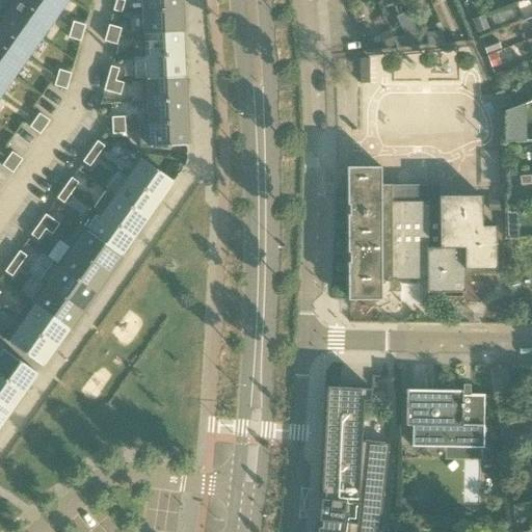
[(42,0),(18,0),(12,8),(46,32),(59,12),(42,0)]
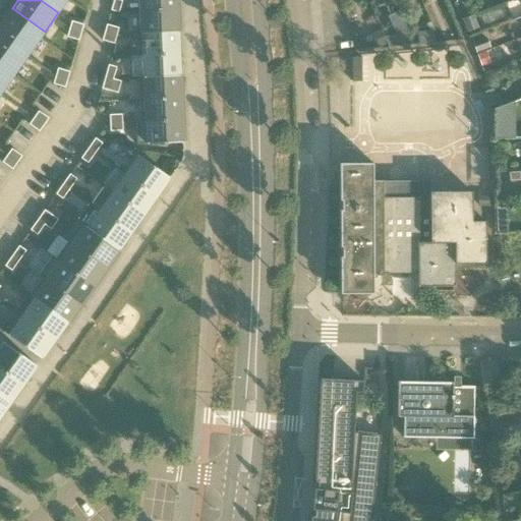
[(41,0),(58,12),(66,0),(41,0)]
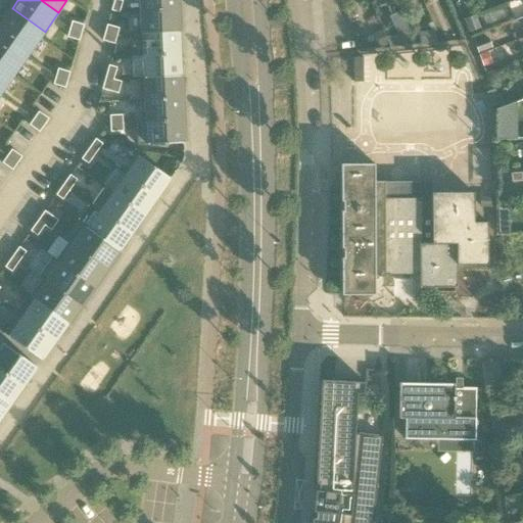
[(117,0),(114,0),(111,11),(120,13),(123,1),(117,0)]
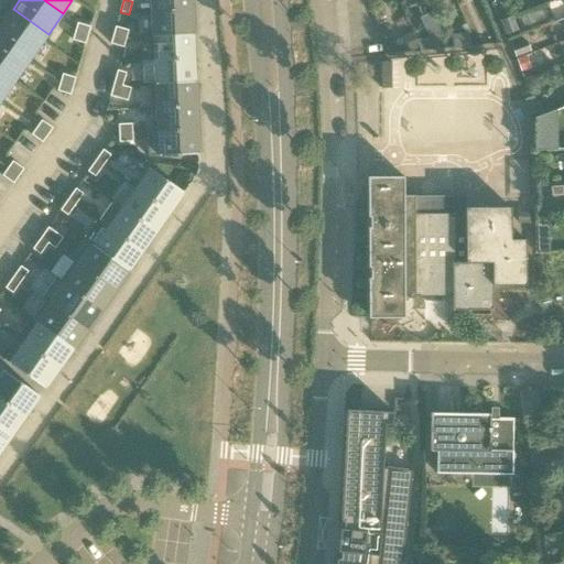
[(192,0),(152,0),(153,13),(193,11),(192,0)]
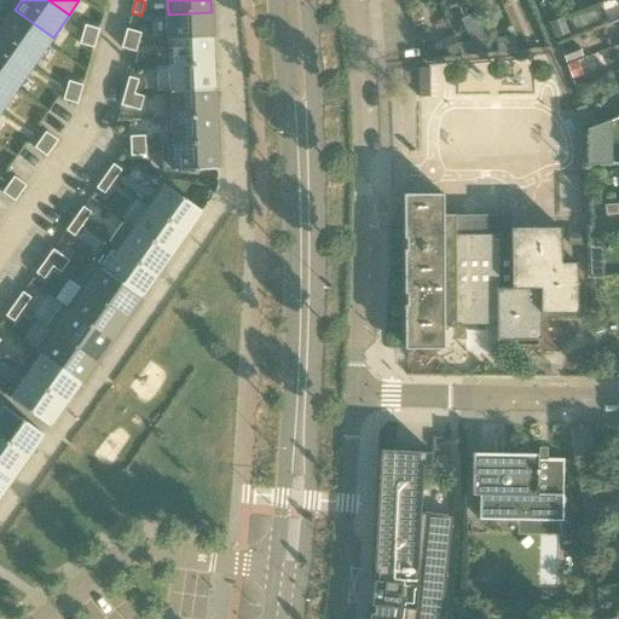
[(0,33),(36,59),(53,38),(15,10),(0,30),(0,33)]
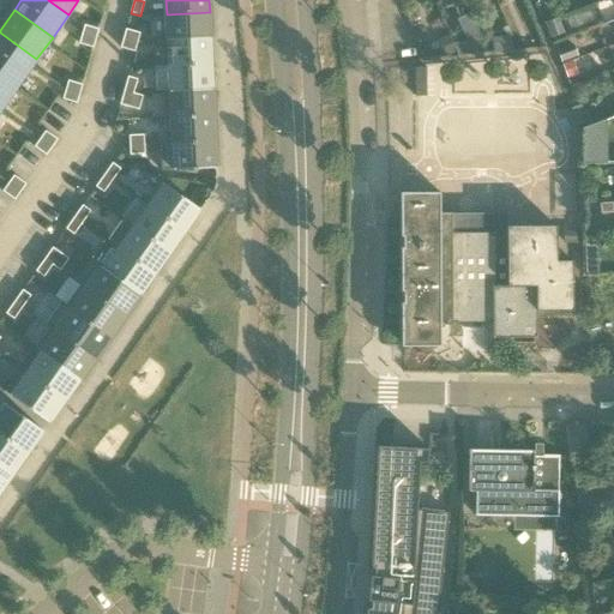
[(167,14),(168,40),(211,38),(210,12),(167,14)]
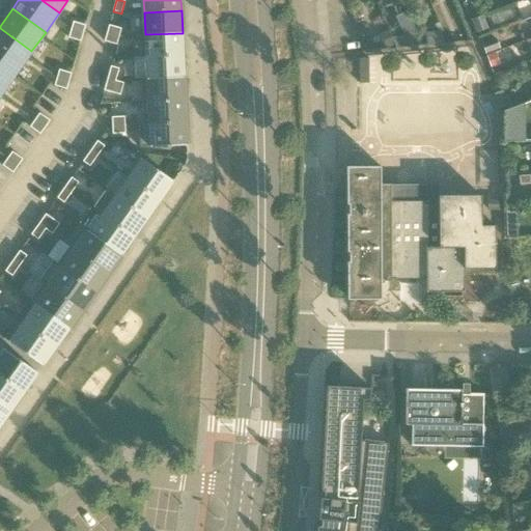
[(481,16),(471,20),(476,33),(487,29),(481,16)]
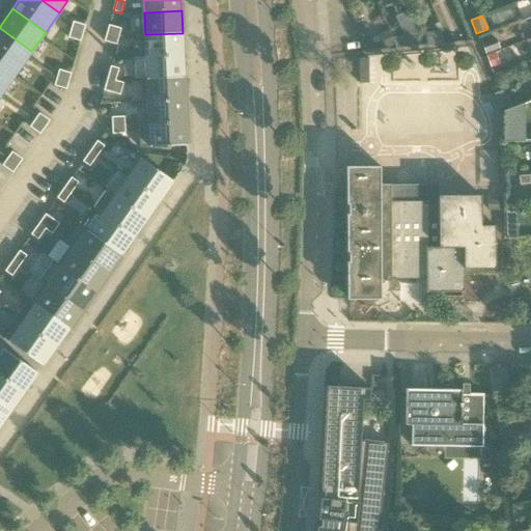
[(71,30),(83,33),(85,26),(74,22),(71,30)]
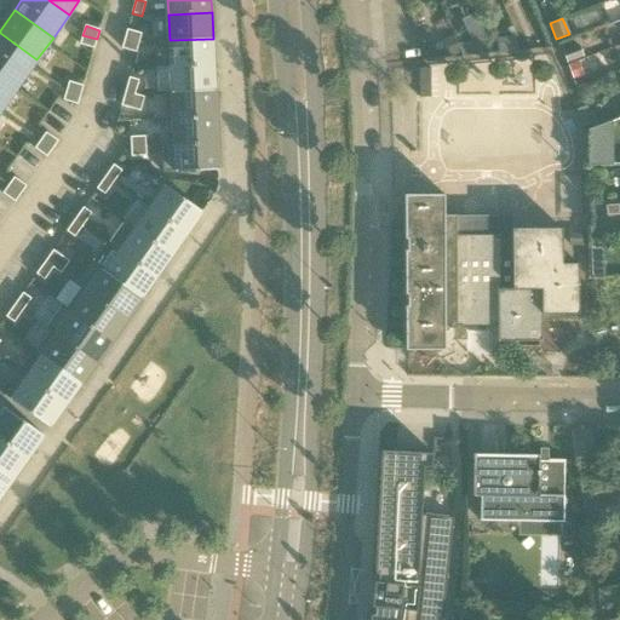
[(125,39),(139,44),(142,34),(127,30),(125,39)]
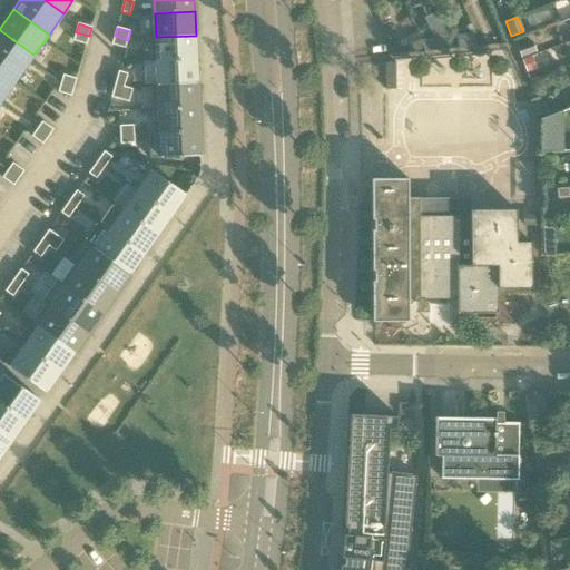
[(0,61),(19,76),(33,55),(0,30),(0,61)]
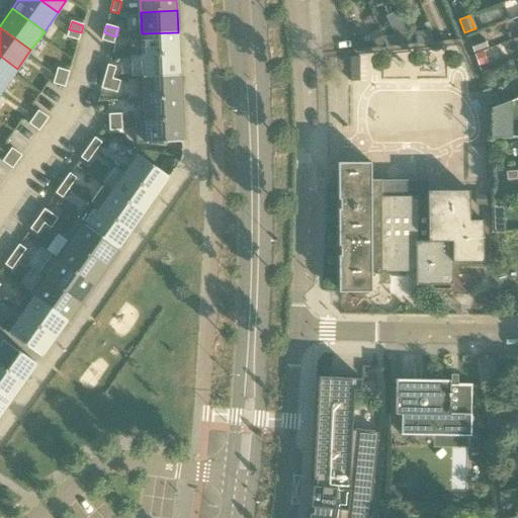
[(67,37),(78,40),(79,40),(81,32),(69,29),(67,37)]
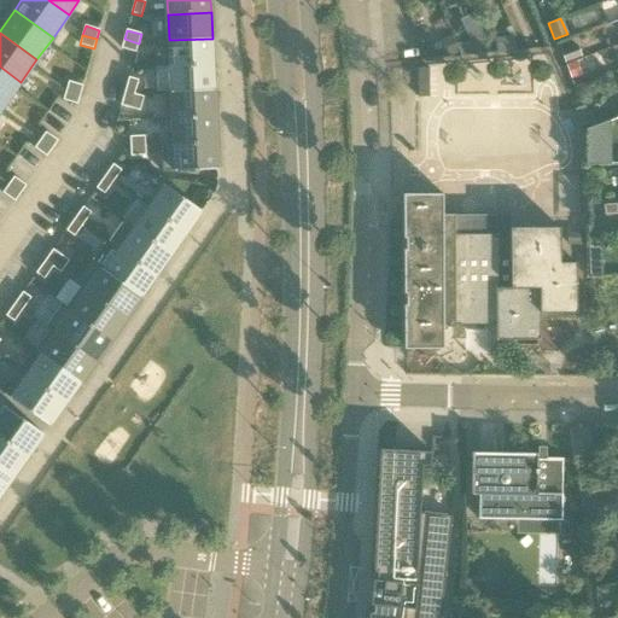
[(459,52),(452,36),(438,40),(445,57),(459,52)]
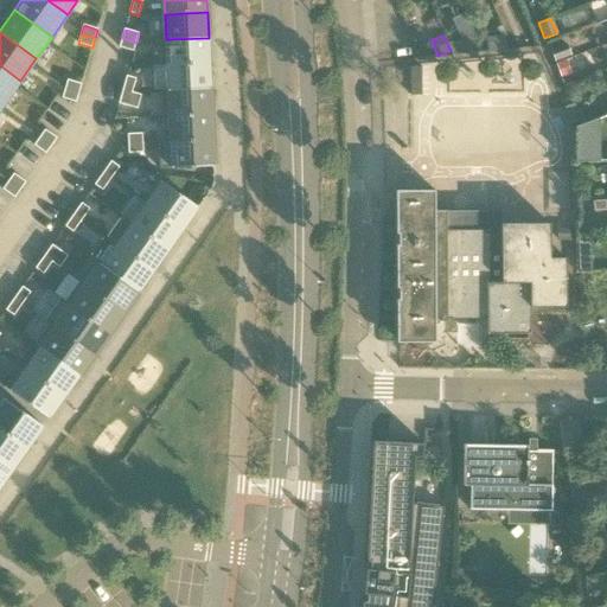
[(486,37),(487,52),(506,51),(506,36),(486,37)]
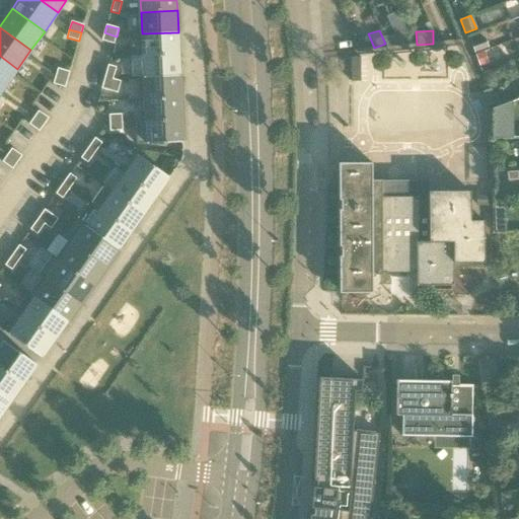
[(385,47),(409,45),(408,31),(395,32),(395,35),(384,36),(385,47)]
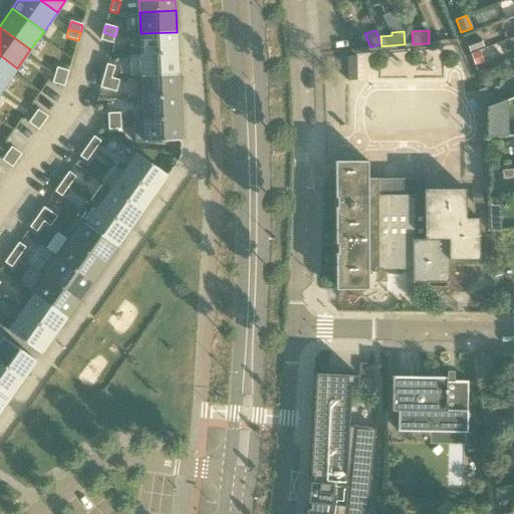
[(115,36),(103,32),(100,40),(112,44),(115,36)]
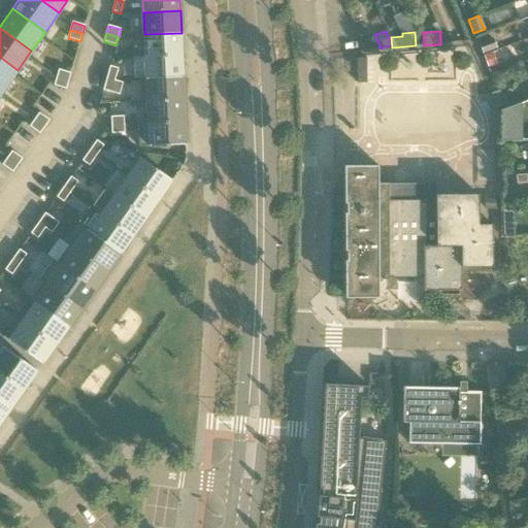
[(183,55),(182,33),(144,34),(144,57),(183,55)]
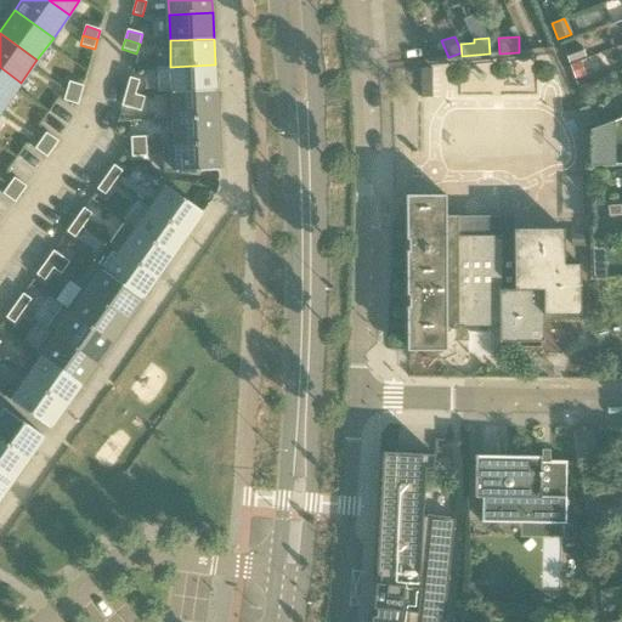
[(570,63),(586,57),(581,45),(565,51),(570,63)]
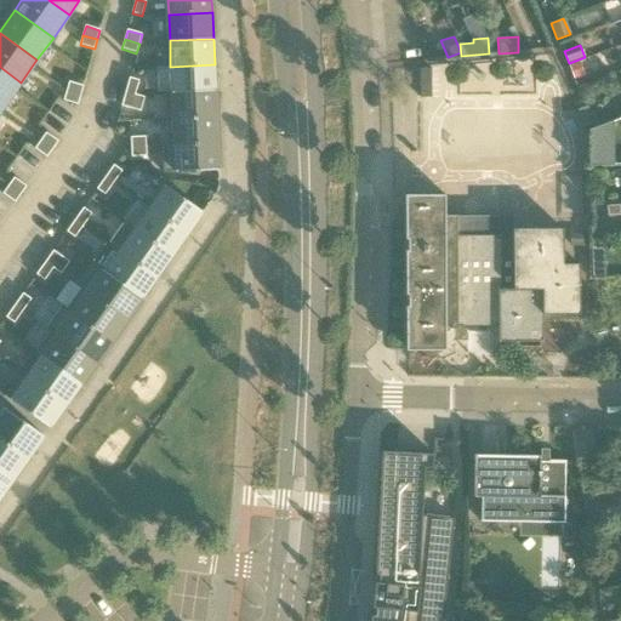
[(569,64),(574,80),(586,77),(580,61),(569,64)]
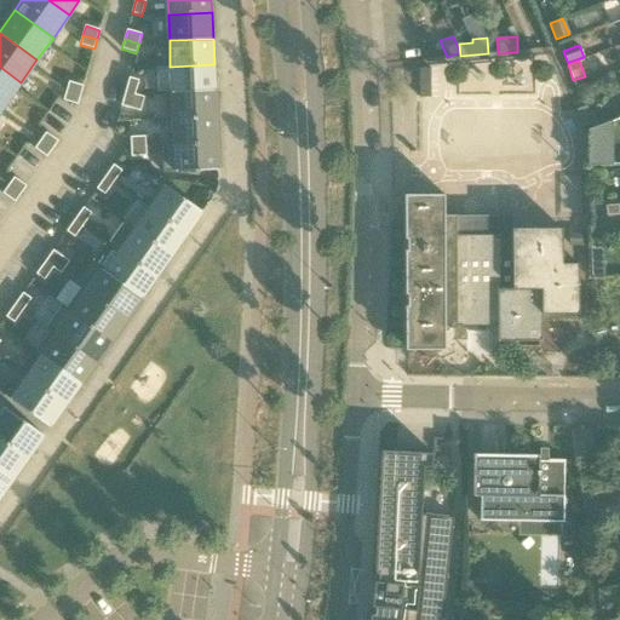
[(171,92),(216,90),(214,64),(170,67),(171,92)]
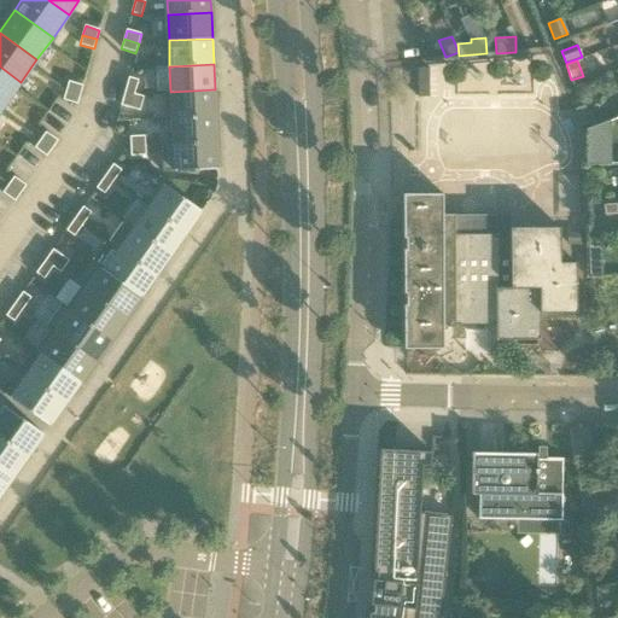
[(0,100),(5,104),(21,82),(0,66),(0,100)]
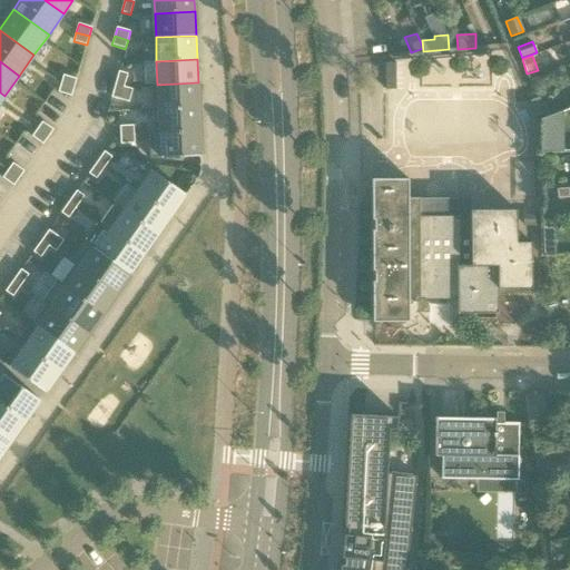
[(116,84),(124,87),(127,74),(119,71),(116,84)]
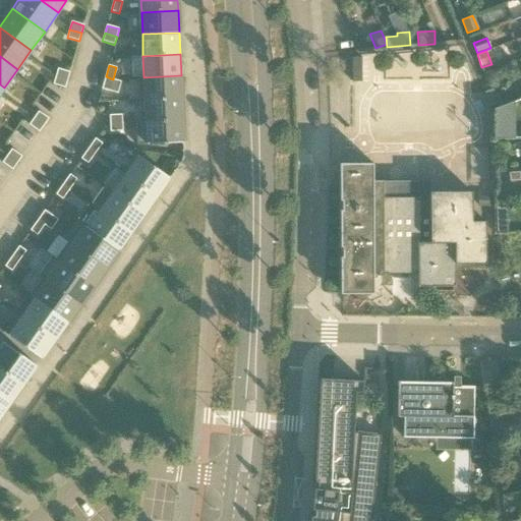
[(67,80),(70,72),(69,72),(58,69),(56,76),(67,80)]
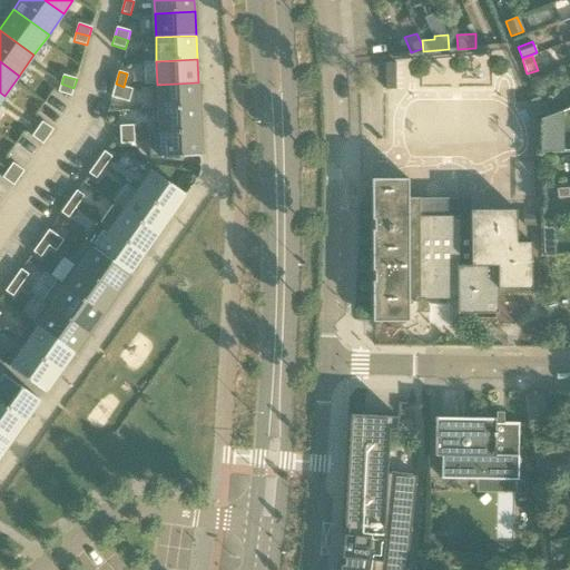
[(543,76),(529,80),(533,94),(549,88),(543,76)]
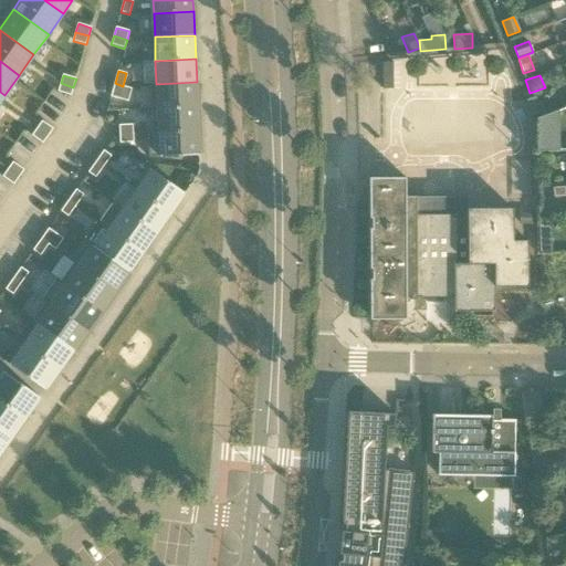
[(153,108),(198,106),(197,82),(156,84),(152,84),(153,108)]
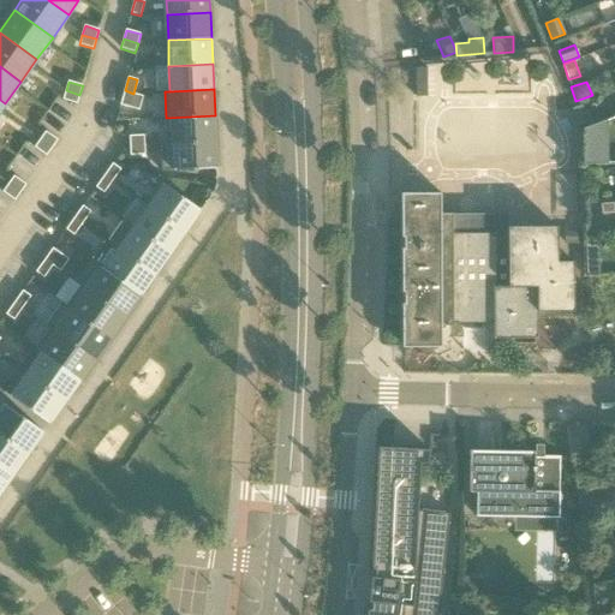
[(77,103),(79,95),(66,90),(64,100),(77,103)]
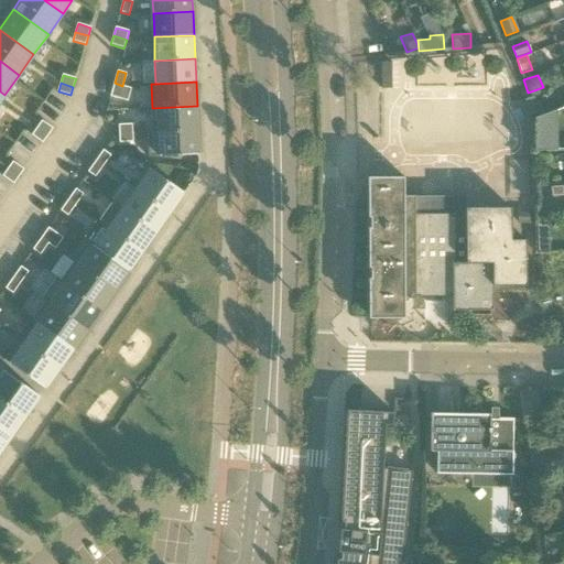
[(122,86),(115,83),(110,96),(118,98),(122,86)]
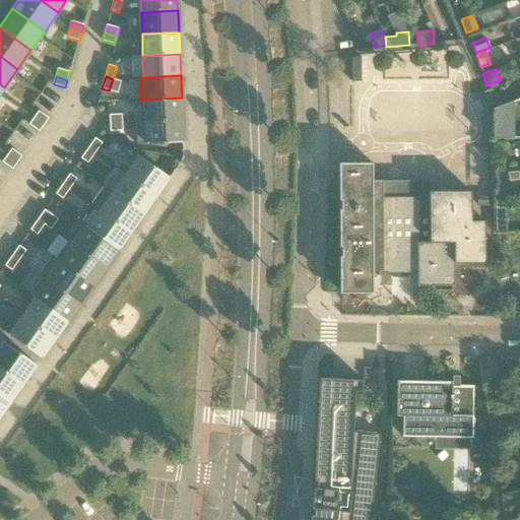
[(141,121),(183,119),(182,98),(140,100),(141,121)]
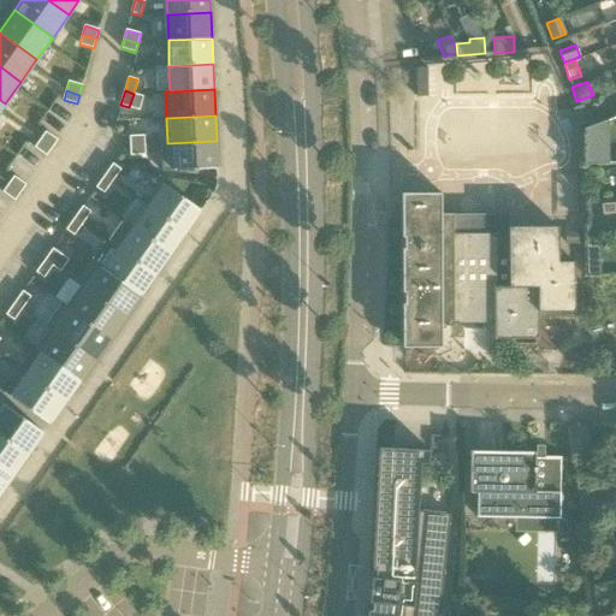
[(615,118),(580,132),(588,154),(615,142),(615,118)]
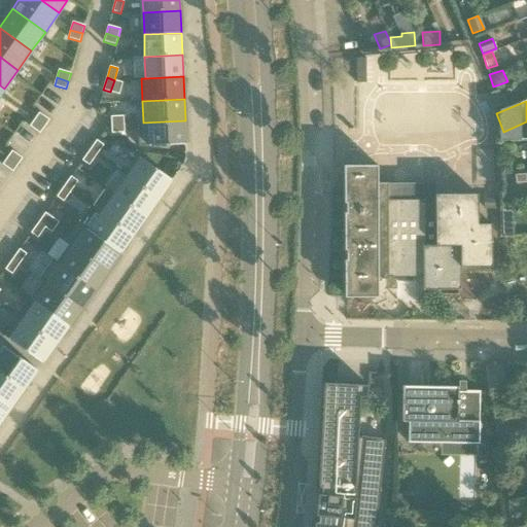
[(40,113),(35,119),(45,127),(49,120),(40,113)]
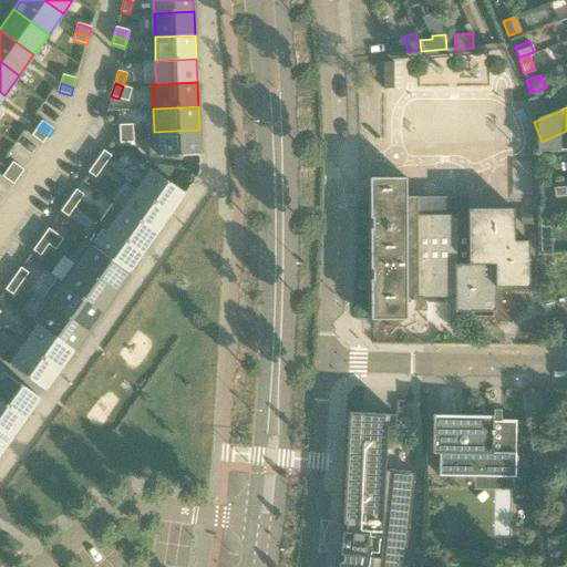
[(32,136),(43,144),(49,136),(38,129),(32,136)]
